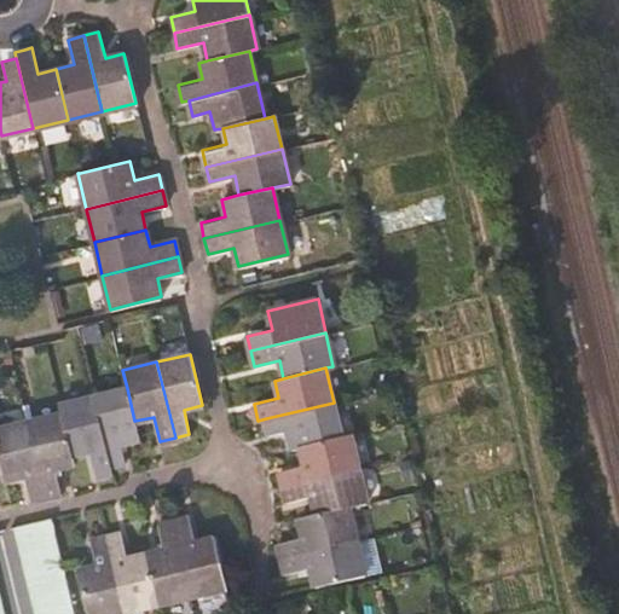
[(134,421),(127,388),(93,395),(109,465),(125,462),(120,441),(138,438),(134,421)]
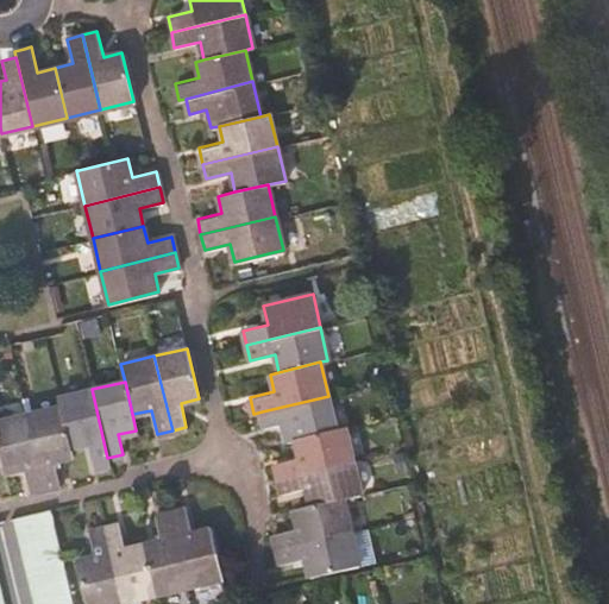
[(110,464),(107,458),(92,389),(58,397),(60,404),(70,446),(87,442),(93,467),(110,464)]
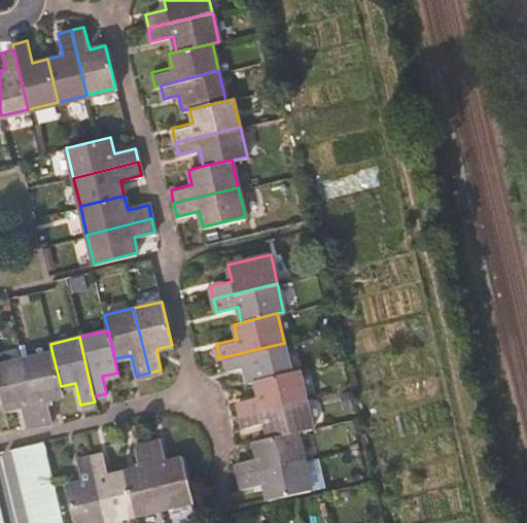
[(255,380),(290,372),(284,343),(226,356),(230,371),(243,367),(247,382),(255,380)]
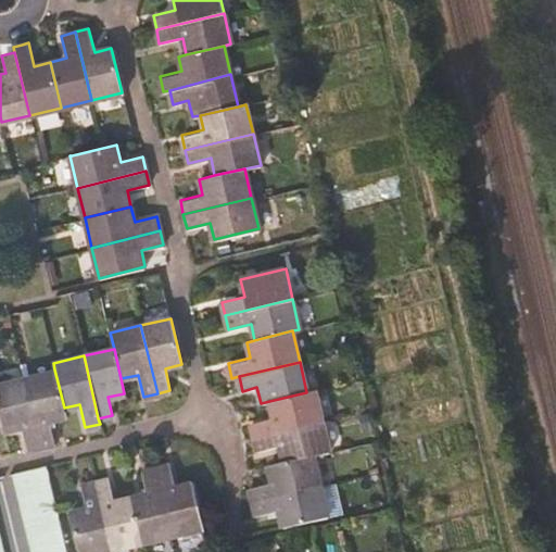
[(65,415),(64,408),(54,369),(24,377),(40,446),(53,442),(48,419),(65,415)]
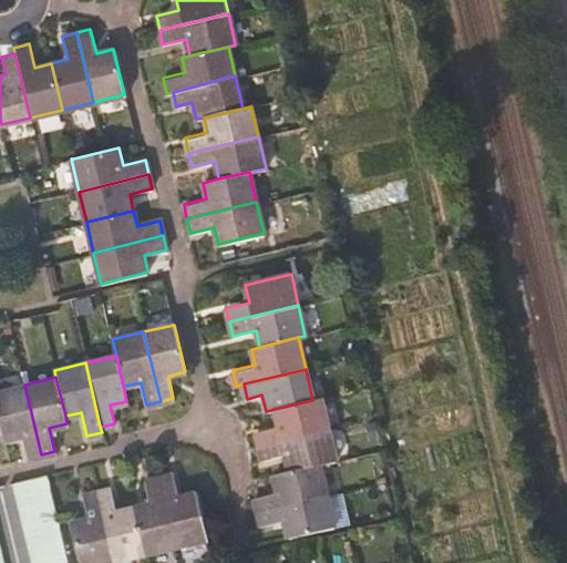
[(24,385),(0,391),(0,423),(2,431),(3,439),(22,434),(28,458),(41,454),(24,385)]
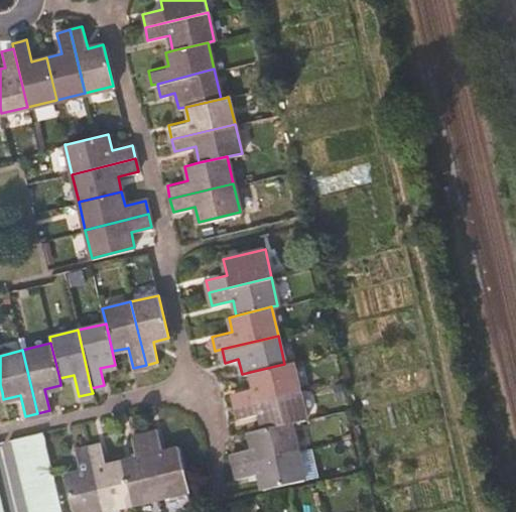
[(235,404),(298,389),(291,362),(284,364),(250,372),(253,387),(232,392),(235,404)]
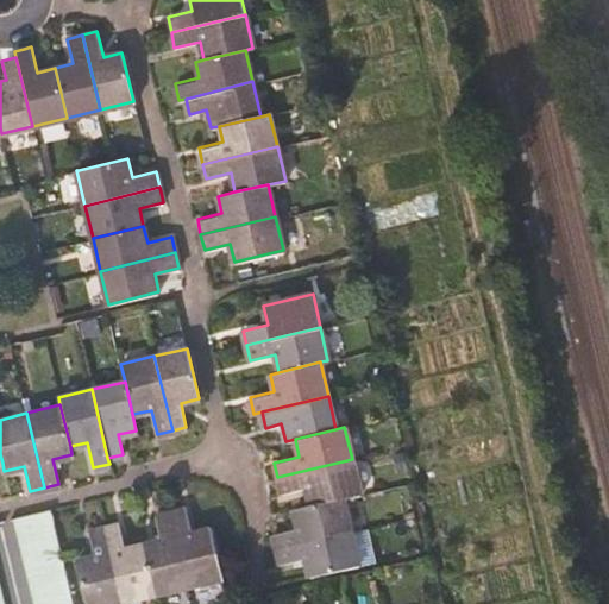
[(352,459),(277,477),(281,494),(307,488),(311,504),(343,497),(360,492),(352,459)]
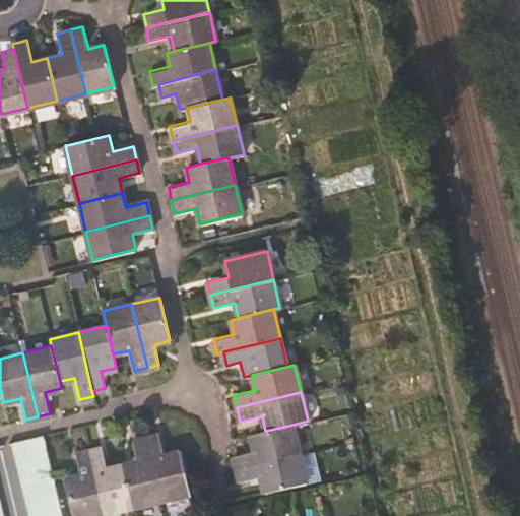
[(233,455),(237,467),(300,452),(293,425),(265,431),(251,435),(254,449),(233,455)]
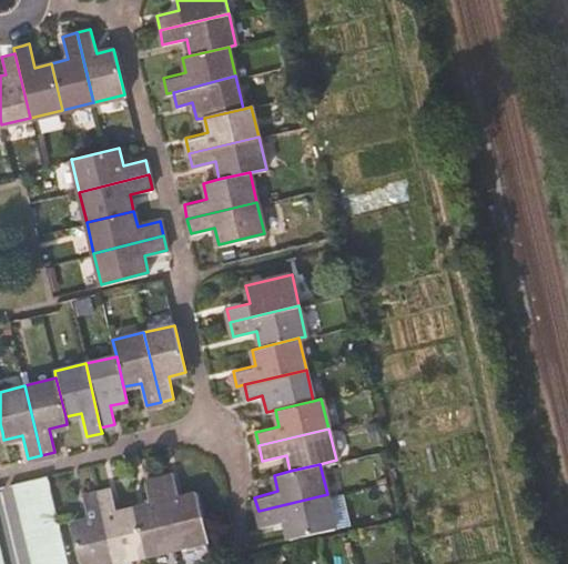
[(17,494),(50,486),(47,474),(13,482),(17,494)]
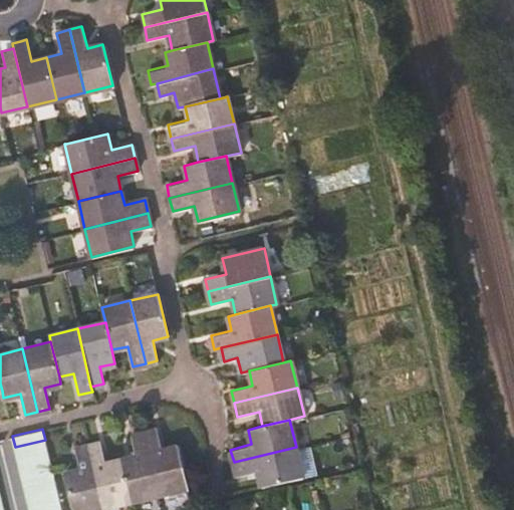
[(157,429),(144,432),(159,494),(188,487),(177,445),(162,449),(157,429)]
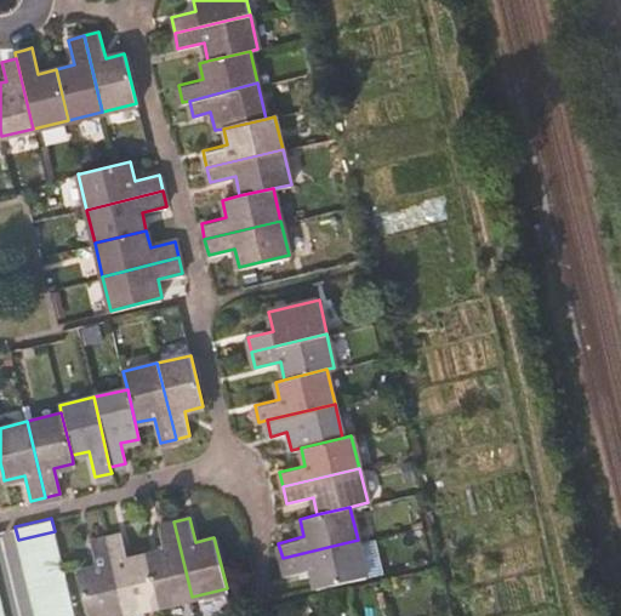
[(192,597),(174,522),(158,525),(163,549),(143,554),(155,606),(192,597)]
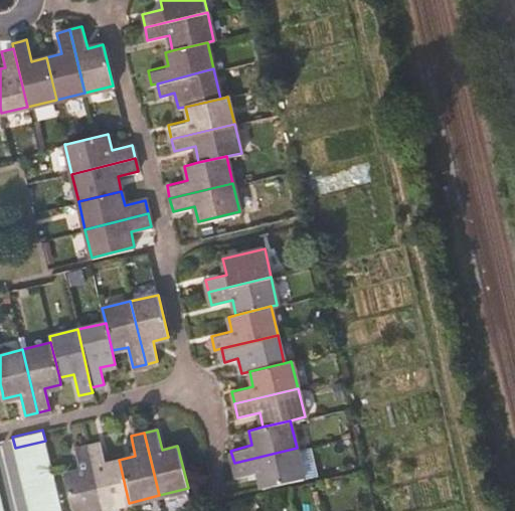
[(45,441),(15,448),(17,459),(47,452),(45,441)]
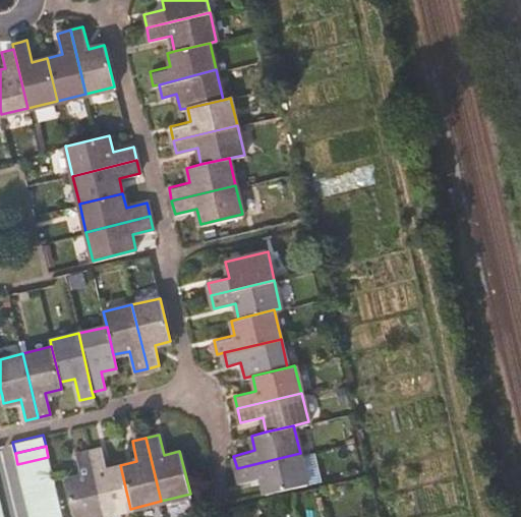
[(130,509),(120,465),(107,468),(102,448),(88,452),(104,515),(130,509)]
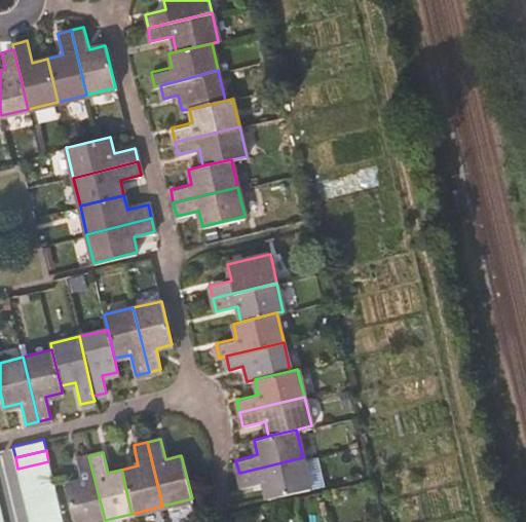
[(96,521),(105,520),(88,456),(76,459),(81,479),(66,483),(75,521),(96,521)]
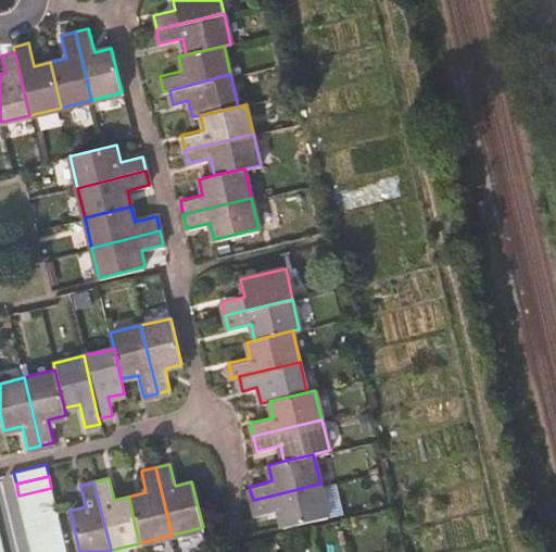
[(320,484),(253,500),(256,515),(279,510),(283,526),(328,515),(320,484)]
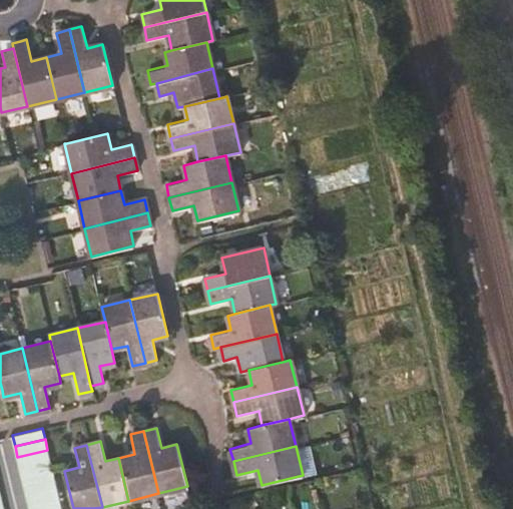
[(47,450),(17,457),(21,470),(51,463),(47,450)]
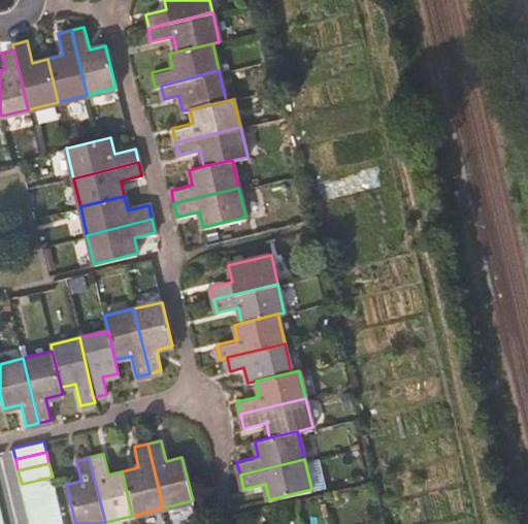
[(53,477),(22,484),(24,495),(55,487),(53,477)]
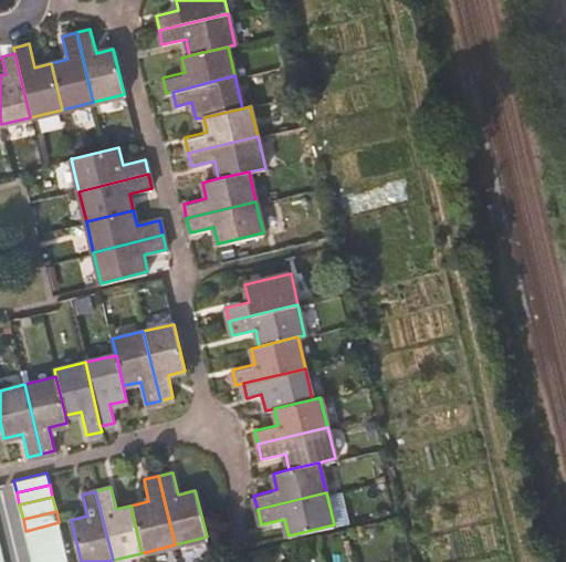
[(59,522),(25,531),(29,544),(62,537),(59,522)]
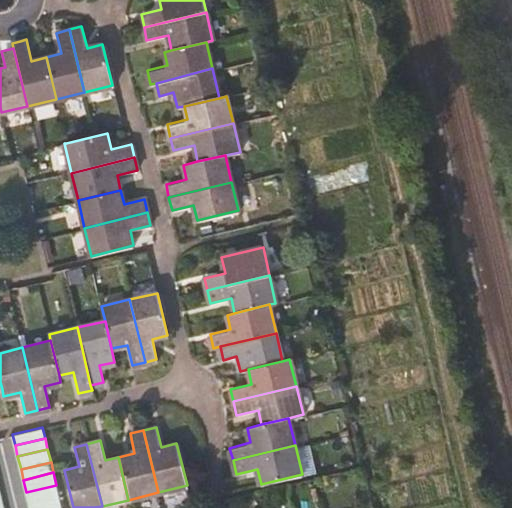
[(56,485),(26,492),(29,504),(59,498),(56,485)]
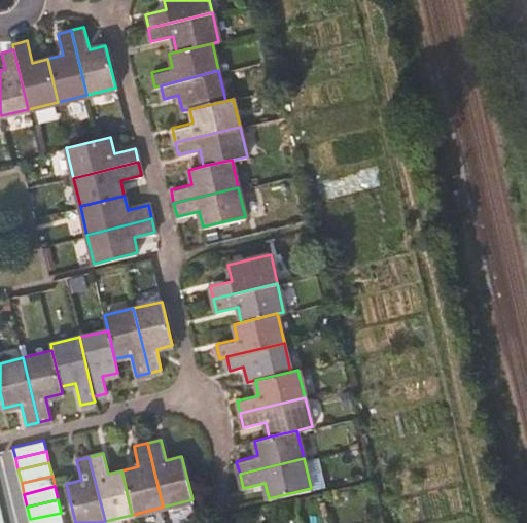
[(63,522),(61,513),(30,519),(31,522),(63,522)]
